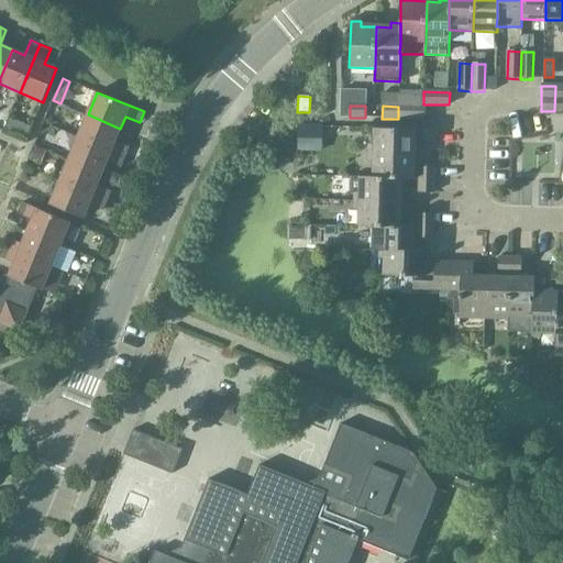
[(426,108),(398,107),(398,119),(426,120),(426,108)]
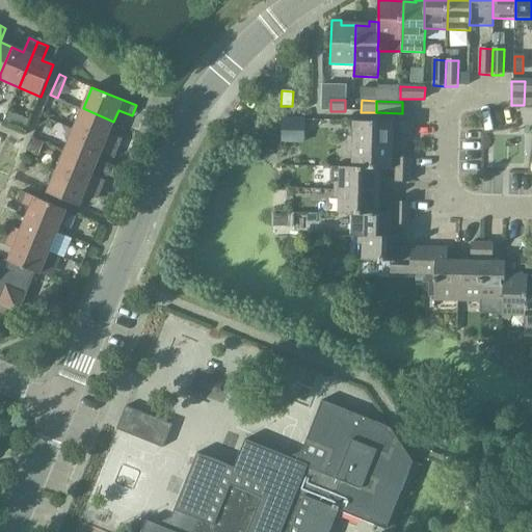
[(0,107),(0,122),(4,124),(8,113),(9,111),(0,107)]
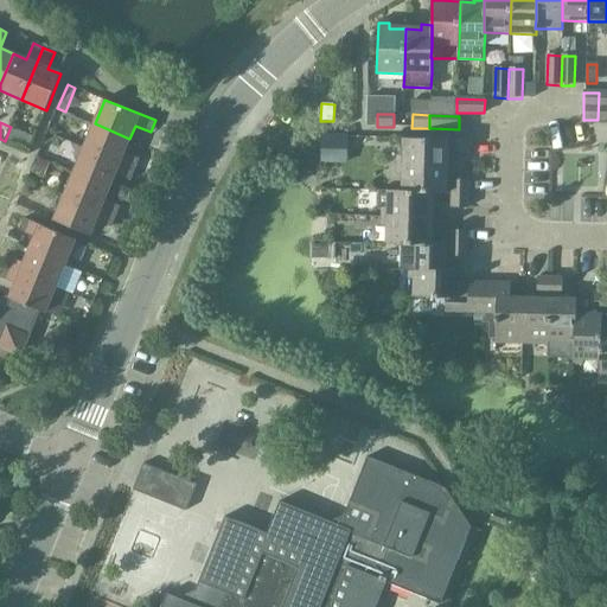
[(95,123),(84,147),(135,168),(140,159),(123,152),(129,139),(95,123)]
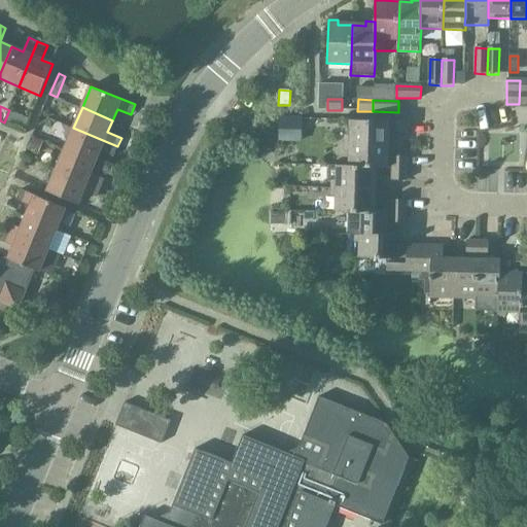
[(24,118),(20,129),(24,131),(26,131),(30,120),(24,118)]
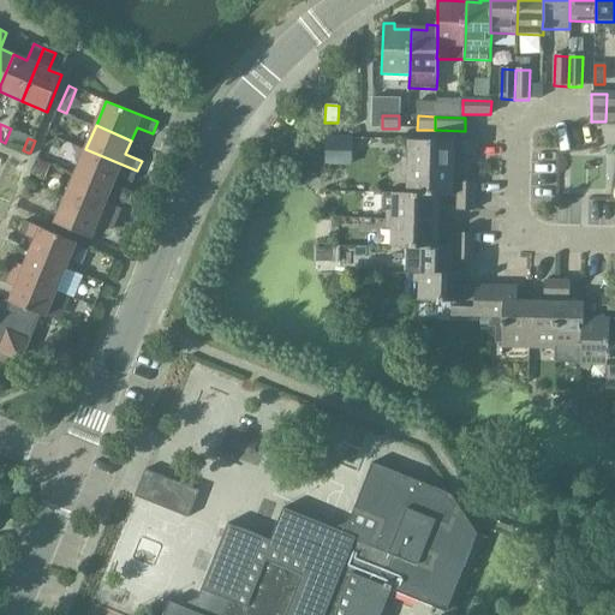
[(352,139),(327,138),(326,163),(351,165),(352,139)]
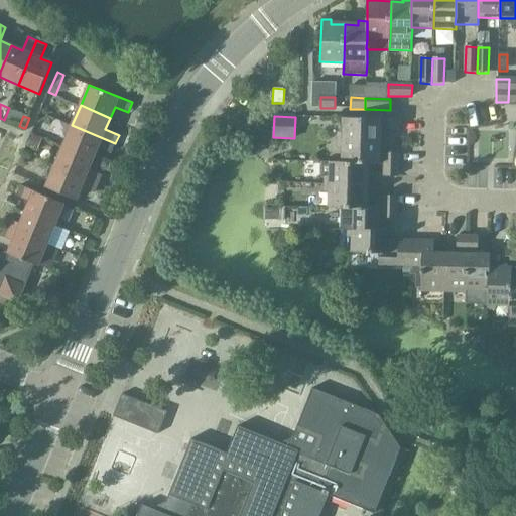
[(342,151),(342,163),(342,164),(397,165),(397,154),(380,153),(381,132),(397,132),(398,120),(343,118),(343,134),(338,134),(337,151),(342,151)]
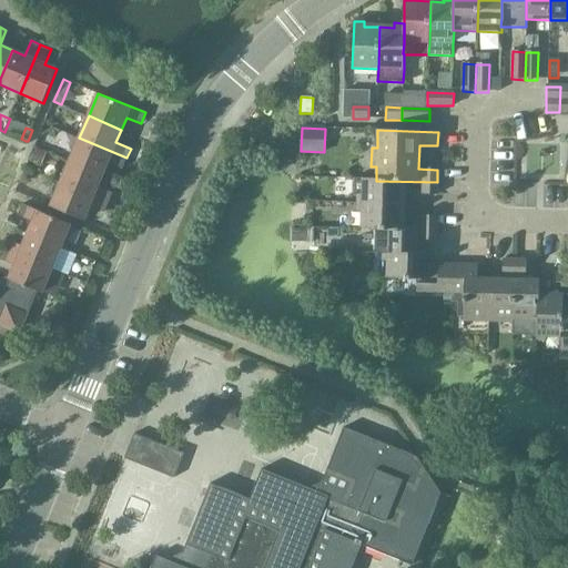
[(79,138),(70,160),(102,173),(108,162),(122,168),(127,158),(79,138)]
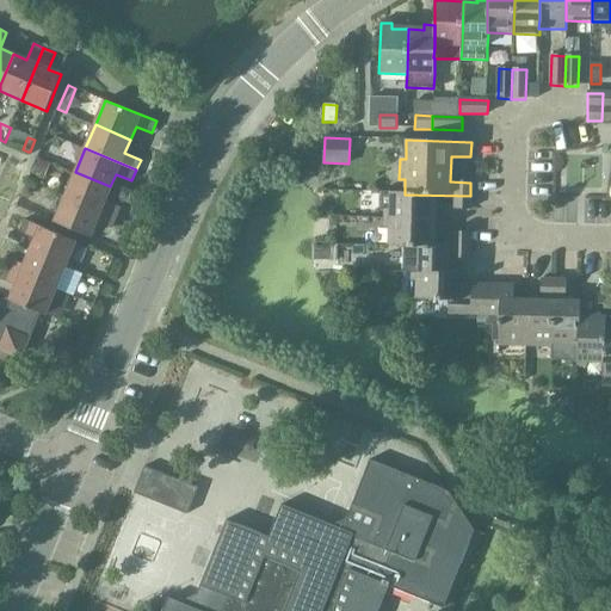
[(37,160),(31,172),(42,177),(48,164),(37,160)]
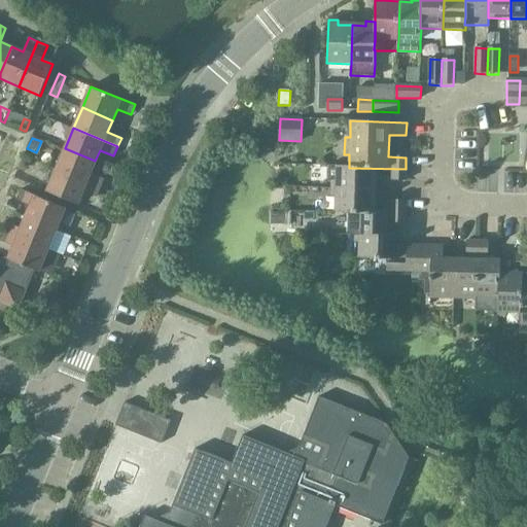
[(65,148),(57,169),(101,187),(104,178),(91,172),(95,161),(65,148)]
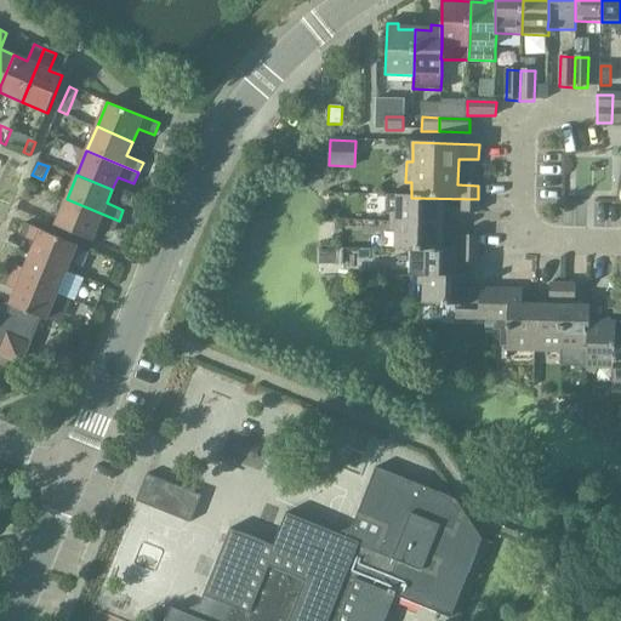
[(411,198),(411,197),(388,197),(387,215),(391,215),(391,224),(442,224),(442,214),(478,214),(478,199),(411,198)]
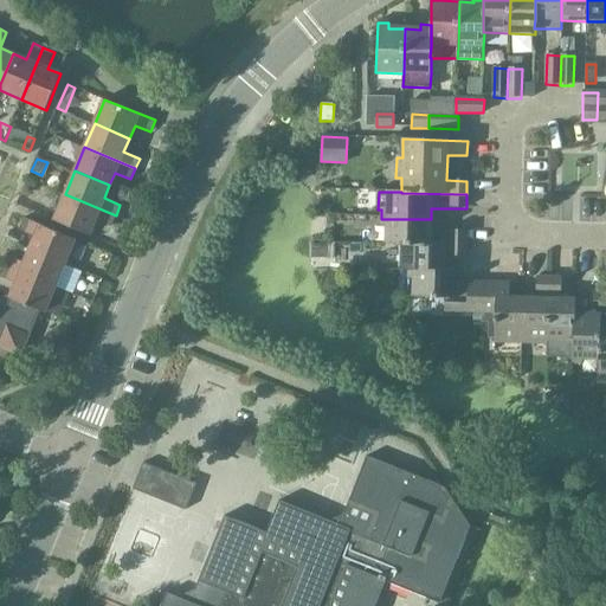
[(116,216),(65,194),(55,219),(90,233),(96,220),(111,227),(116,216)]
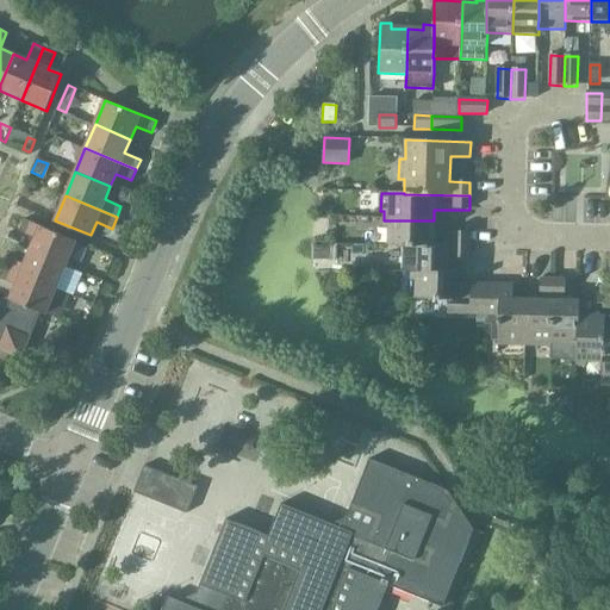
[(35,237),(30,251),(66,267),(76,241),(24,219),(20,231),(35,237)]
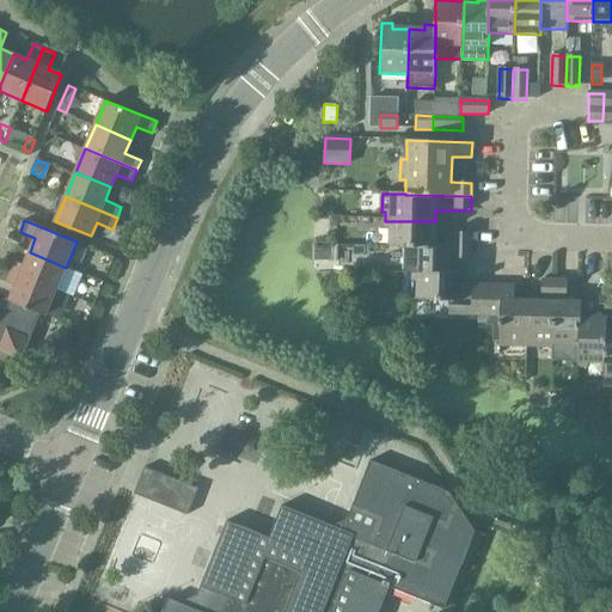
[(390,248),(404,248),(470,249),(470,234),(434,233),(435,221),(385,221),(385,230),(390,230),(390,248)]
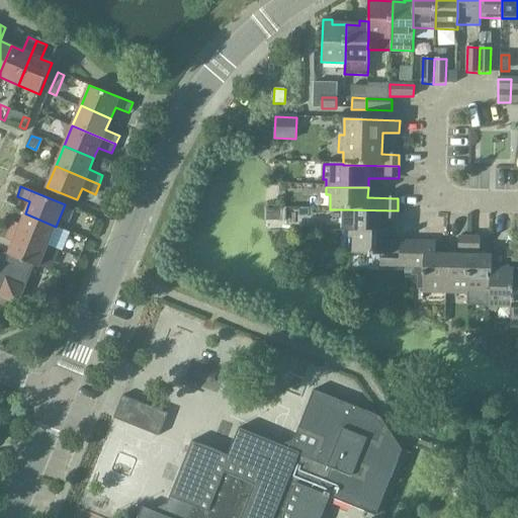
[(380,221),(397,221),(398,210),(342,209),(342,233),(349,233),(349,232),(379,233),(379,232),(380,221)]
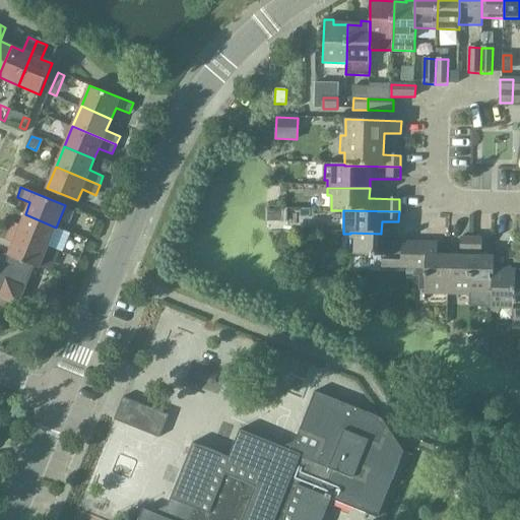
[(48,248),(56,228),(25,214),(20,224),(7,218),(3,230),(48,248)]
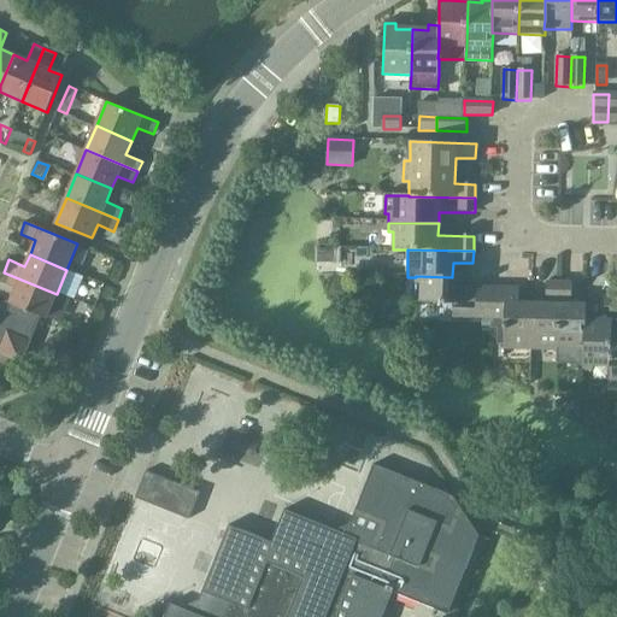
[(10,304),(10,305),(40,317),(46,319),(57,294),(4,272),(0,280),(0,281),(15,288),(9,303),(10,304)]
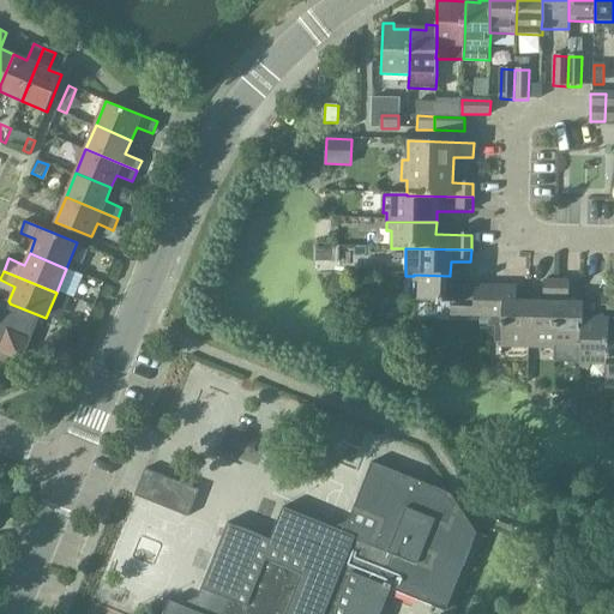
[(414,284),(420,284),(420,302),(452,302),(452,317),(488,317),(489,288),(475,288),(475,289),(464,289),(464,284),(465,275),(450,275),(450,276),(414,275),(414,276),(414,284)]
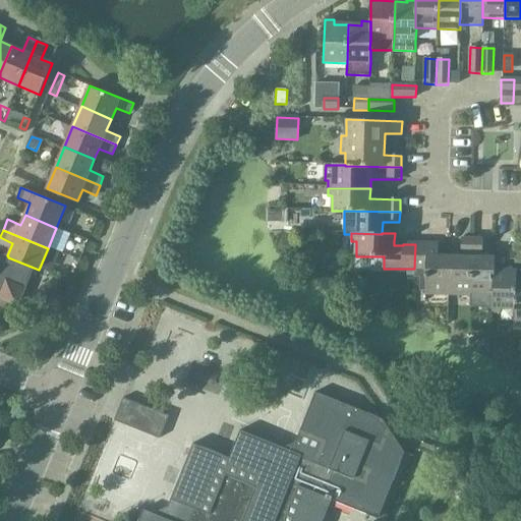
[(448,295),(470,295),(471,238),(461,237),(461,255),(449,255),(448,295)]
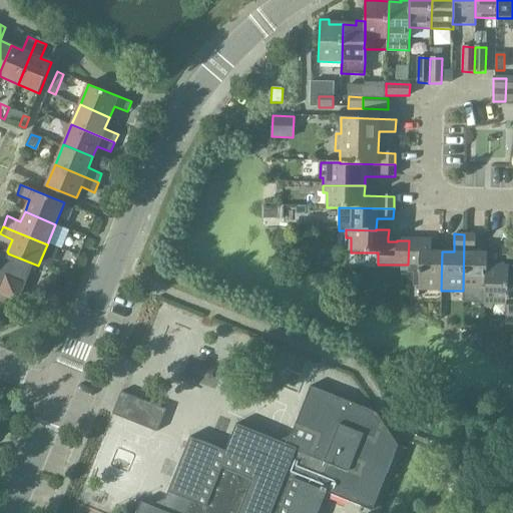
[(487,266),(488,252),(487,252),(475,252),(476,234),(464,234),(463,291),(485,291),(486,291),(487,266)]
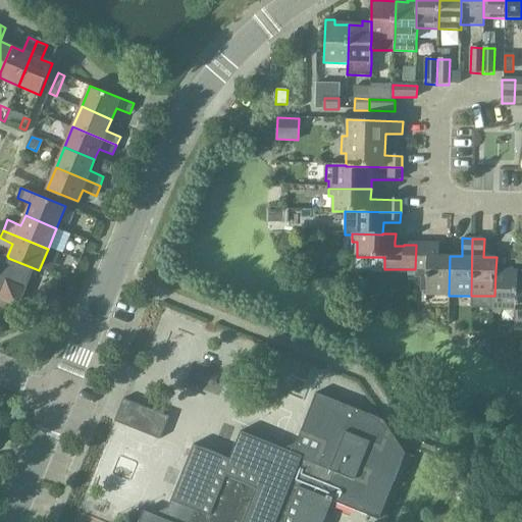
[(426,289),(426,295),(449,296),(450,256),(438,256),(438,246),(427,245),(416,245),(415,269),(415,275),(422,275),(422,289),(426,289)]
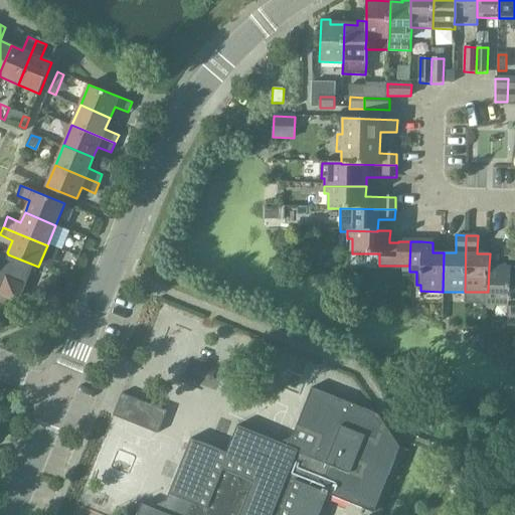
[(487,309),(495,310),(496,305),(509,305),(511,249),(500,249),(500,267),(489,267),(488,292),(487,292),(487,309)]
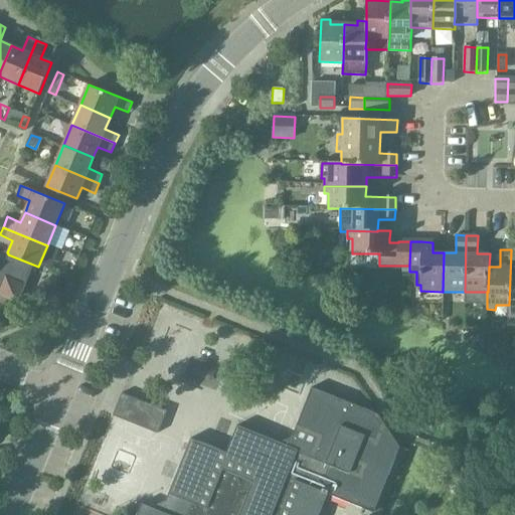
[(0,298),(17,305),(33,265),(8,254),(4,264),(0,265),(0,298)]
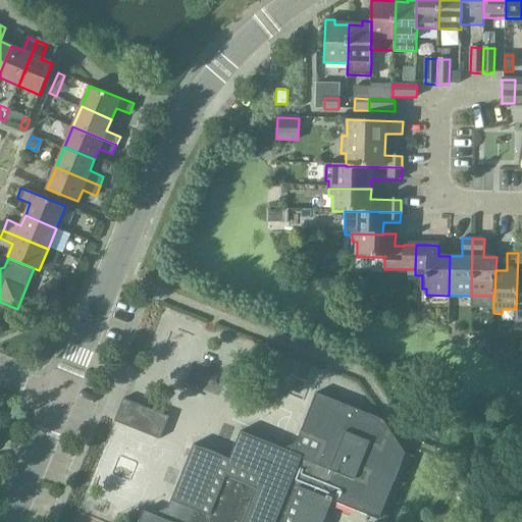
[(154,512),(144,509),(139,521),(138,521),(321,521),(330,502),(378,521),(404,456),(382,422),(315,396),(296,446),(280,452),(246,438),(247,436),(241,433),(235,447),(237,448),(231,461),(196,446),(170,510),(154,512)]
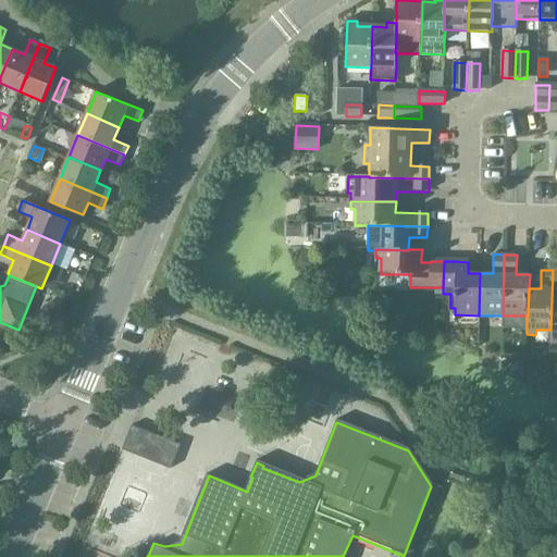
[(123,449),(171,469),(181,445),(132,425),(123,449)]
